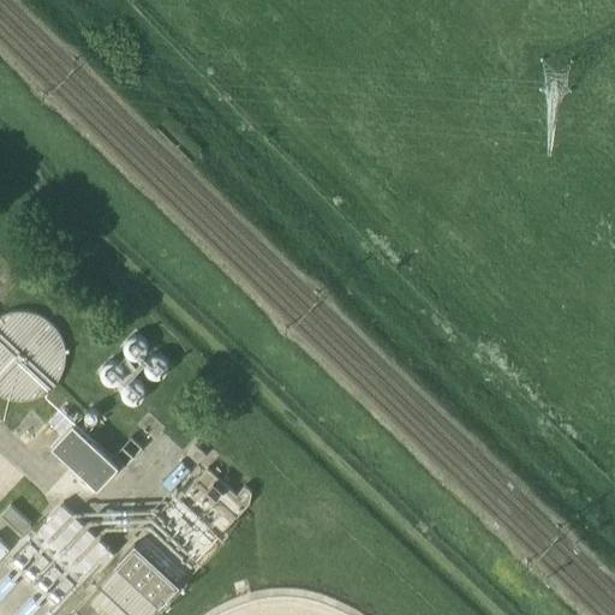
[(0,315),(0,395),(5,398),(11,399),(16,400),(21,400),(27,400),(31,399),(36,398),(41,396),(46,393),(49,390),(54,387),(57,382),(60,378),(63,374),(64,369),(65,364),(66,358),(66,353),(65,348),(64,342),(63,338),(60,333),(58,329),(54,324),(51,321),(46,318),(41,316),(36,314),(31,312),(27,311),(22,311),(16,311),(11,311),(6,314),(1,315),(0,315)]
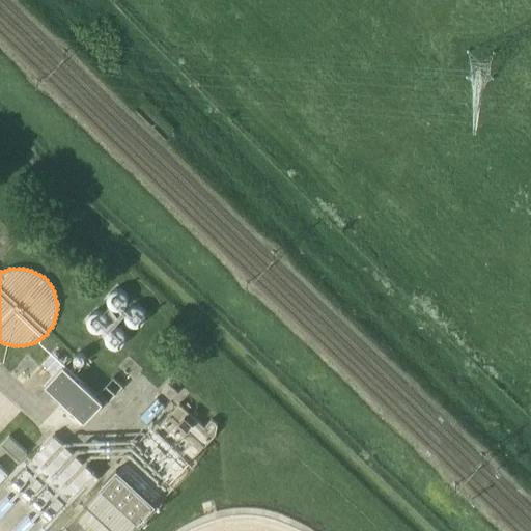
[(121,289),(118,288),(116,288),(113,288),(111,289),(109,291),(107,294),(106,297),(106,300),(107,302),(108,305),(110,307),(112,308),(114,309),(117,309),(120,309),(122,307),(124,306),(126,303),(127,301),(127,298),(127,296),(126,292),(123,290),(121,289)]
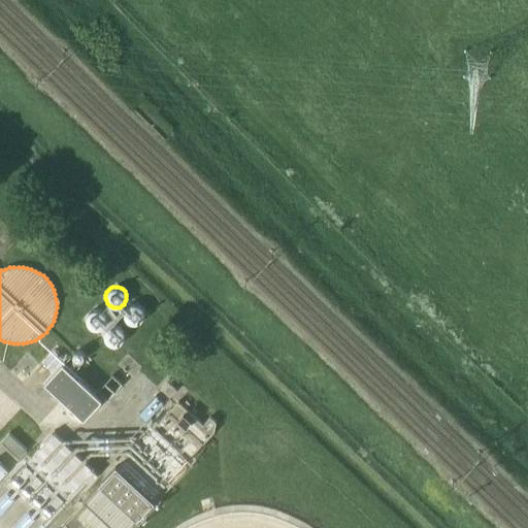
[(138,305),(136,304),(133,304),(131,305),(128,306),(126,308),(125,310),(124,312),(124,316),(124,319),(125,321),(127,323),(129,324),(132,325),(134,325),(137,325),(139,324),(141,322),(143,320),(144,317),(144,315),(143,311),(142,309),(140,307),(138,305)]
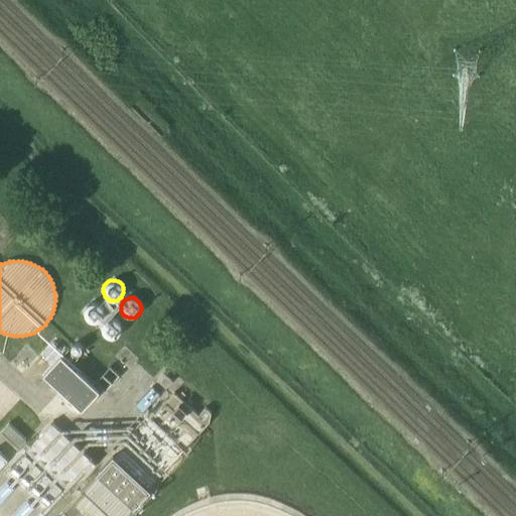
[(84,312),(84,315),(84,317),(85,320),(87,323),(89,325),(91,326),(94,326),(97,326),(99,325),(101,323),(103,320),(104,317),(104,315),(104,312),(103,310),(101,308),(99,306),(97,305),(94,305),(91,305),(89,306),(87,308),(85,310),(84,312)]
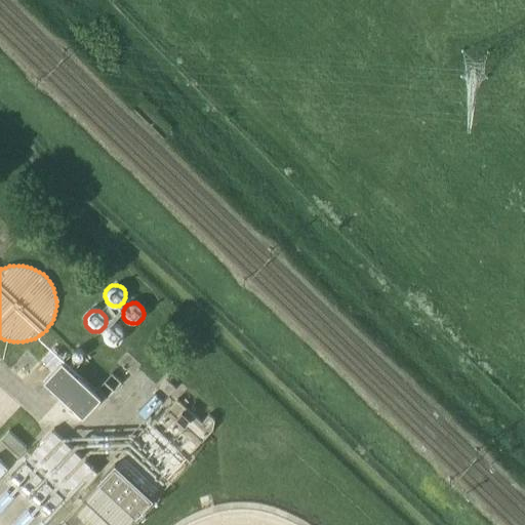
[(102,333),(102,336),(102,339),(103,341),(105,344),(107,346),(109,347),(112,347),(115,347),(117,346),(119,344),(121,341),(122,338),(122,336),(122,333),(121,331),(119,329),(117,327),(115,326),(112,326),(109,326),(107,327),(105,329),(103,331),(102,333)]
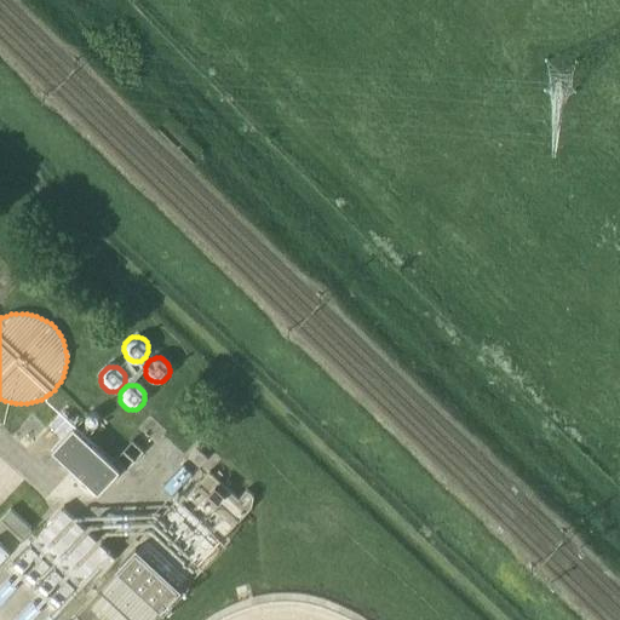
[(120,470),(74,426),(52,449),(98,492),(120,470)]
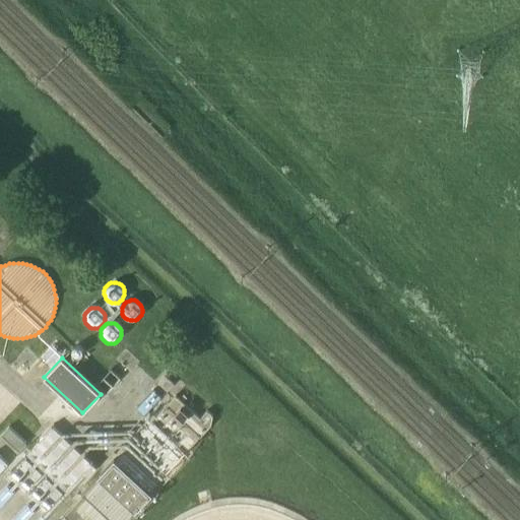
[(207,410),(200,418),(176,395),(117,459),(150,491),(211,426),(213,415),(207,410)]
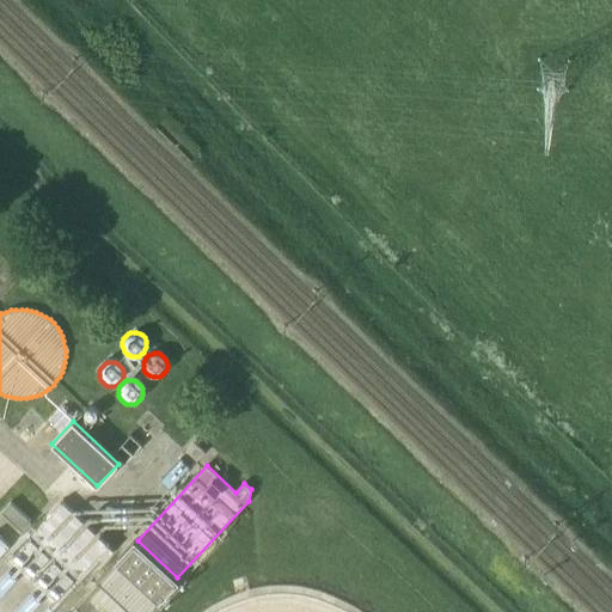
[(61,501),(31,533),(77,575),(97,552),(105,561),(115,550),(61,501)]
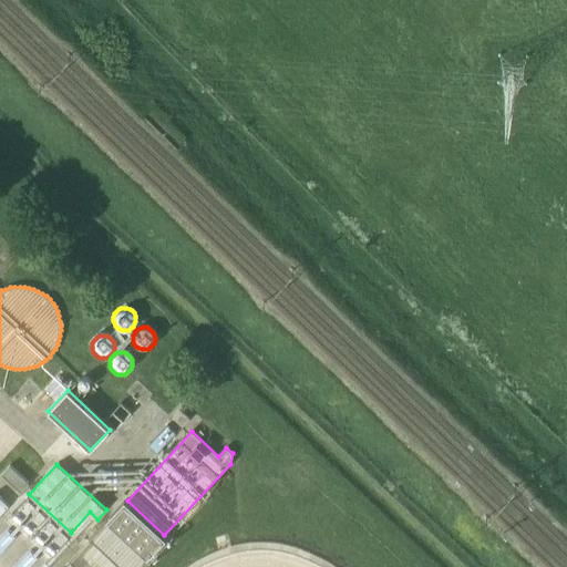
[(29,483),(9,465),(1,474),(21,492),(29,483)]
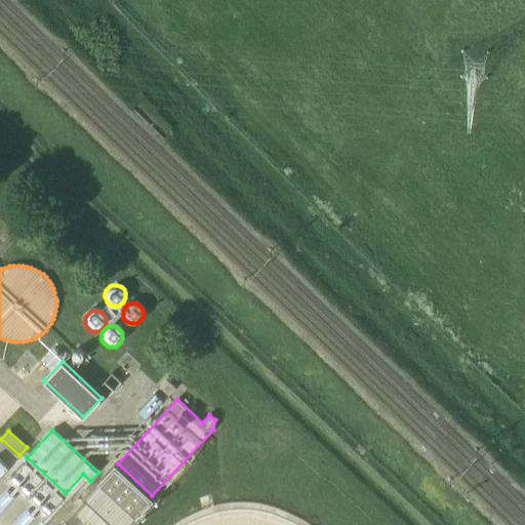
[(0,460),(0,477),(8,469),(0,460)]
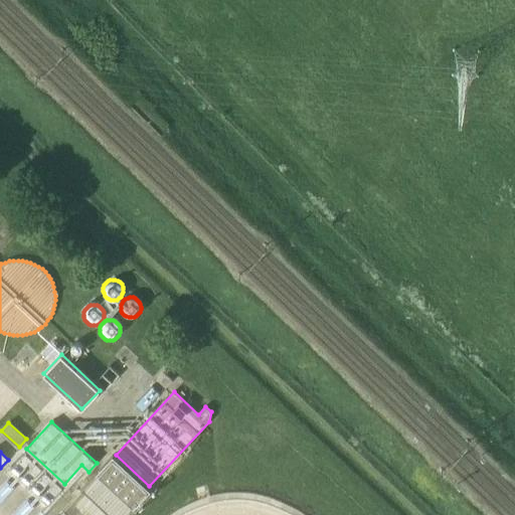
[(149,486),(116,455),(114,453),(82,486),(84,488),(113,514),(126,514),(151,488),(149,486)]
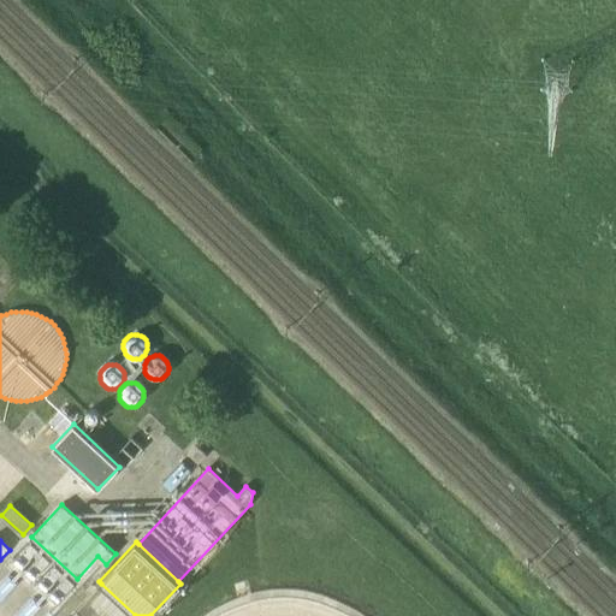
[(135,615),(101,584),(70,615),(135,615)]
